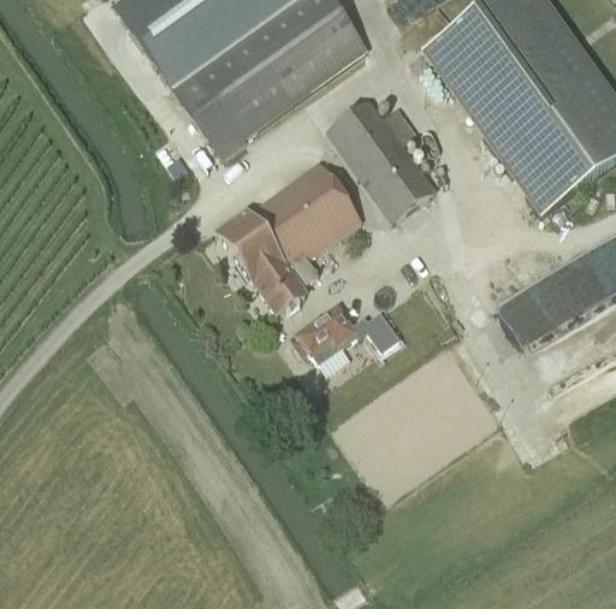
[(291,0),(170,87),(221,160),(244,143),(242,139),(365,52),(327,0),(291,0)]
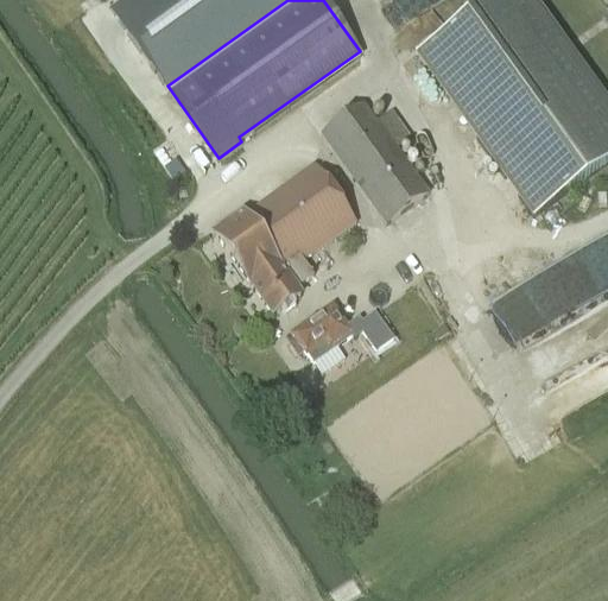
[(475,137),(532,215),(607,159),(607,107),(530,0),(487,0),(418,50),(479,134),(475,137)]
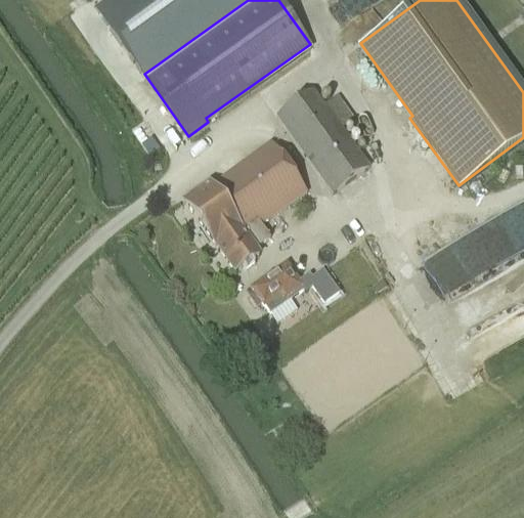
[(332,190),(367,164),(340,126),(352,117),(337,95),(324,104),(312,88),(276,114),(332,190)]
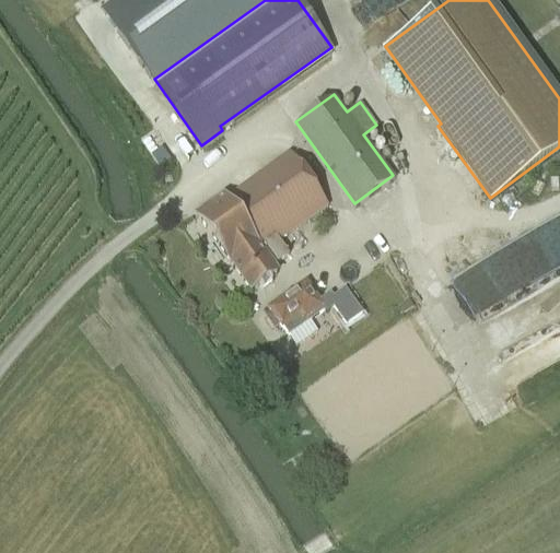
[(326,202),(288,149),(223,195),(221,193),(197,211),(249,285),(276,268),(271,261),(288,250),(278,236),(326,202)]
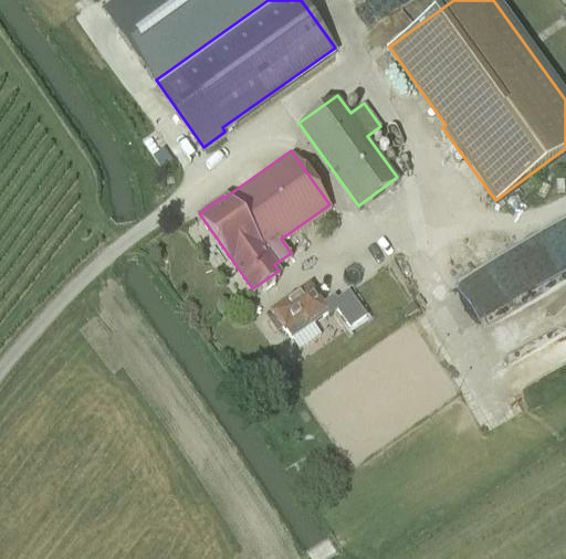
[(324,305),(307,281),(271,306),(290,334),(311,320),(307,316),(324,305)]
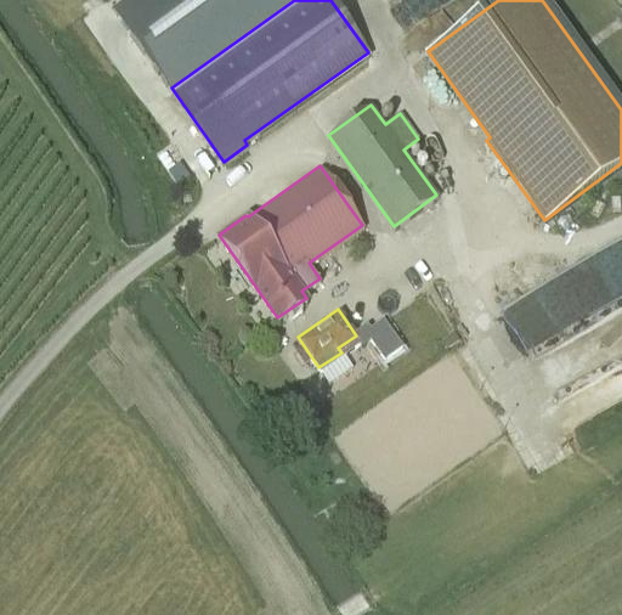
[(383,356),(399,345),(380,317),(365,329),(383,356)]
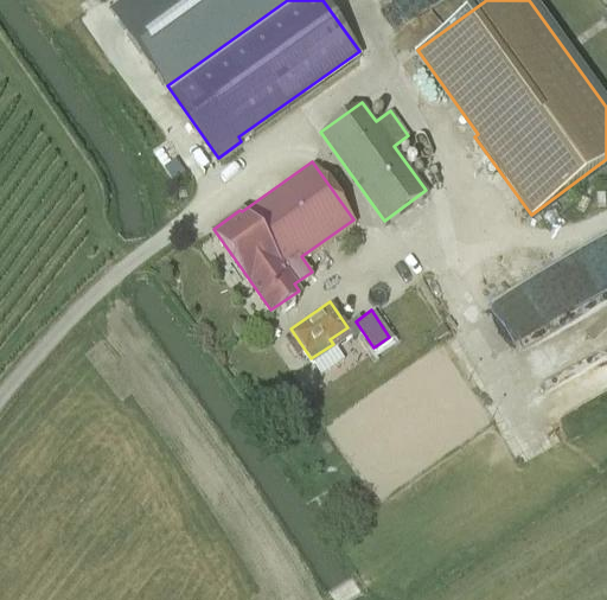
[(443,321),(432,327),(436,336),(448,329),(443,321)]
